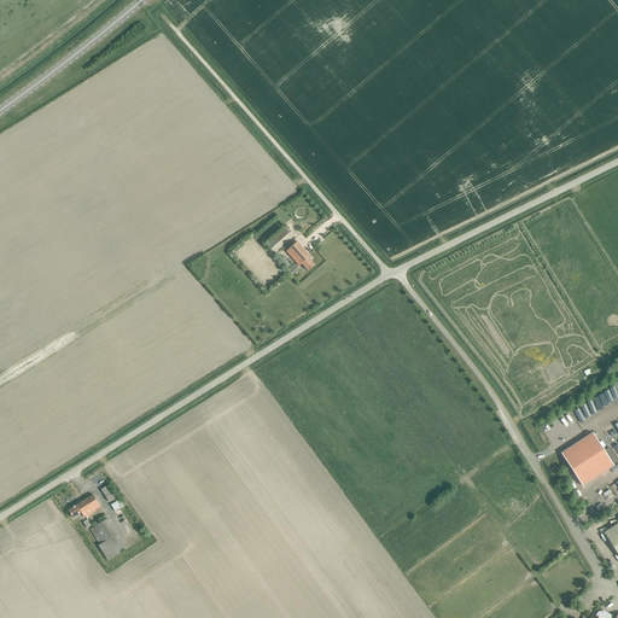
[(267,244),(270,249),(290,233),(285,228),(267,244)]
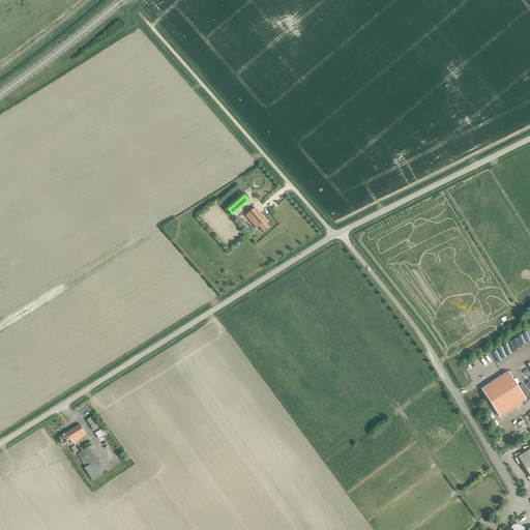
[(264,232),(270,227),(265,222),(266,221),(255,207),(245,215),(257,229),(259,227),(264,232)]
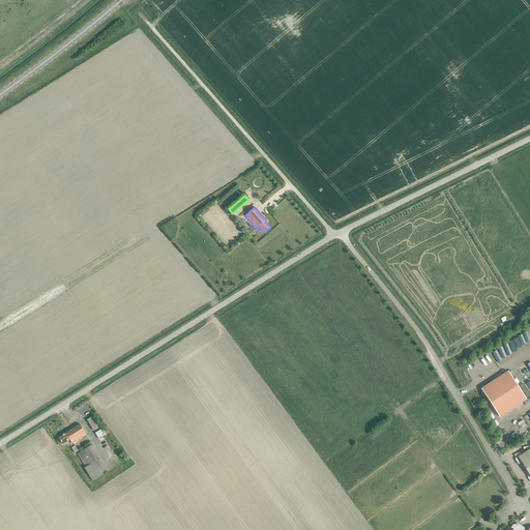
[(507,371),(480,388),(499,417),(526,400),(507,371)]
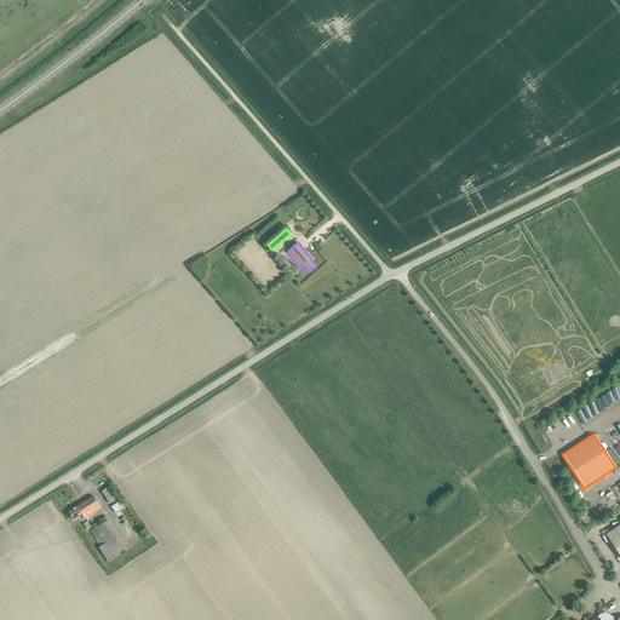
[(102,492),(109,504),(115,500),(108,488),(102,492)]
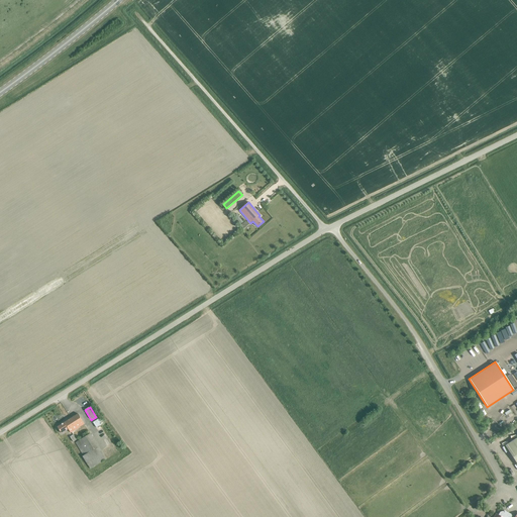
[(68,429),(71,433),(84,424),(78,414),(57,427),(61,433),(68,429)]
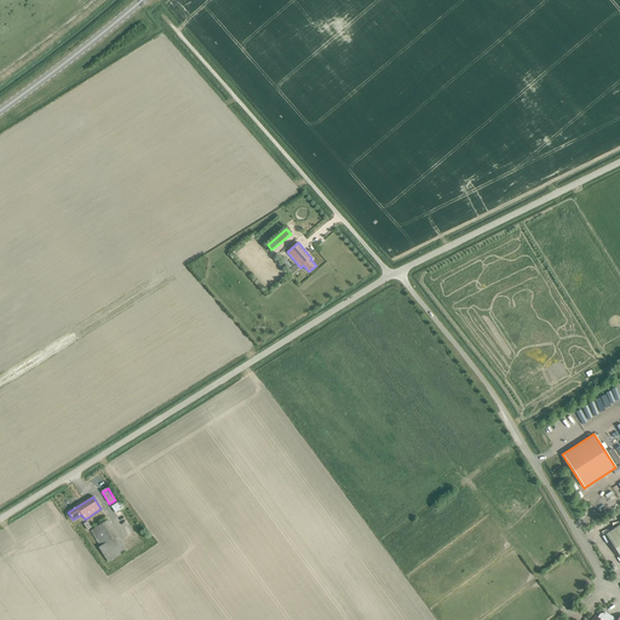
[(112,506),(115,512),(124,507),(120,501),(112,506)]
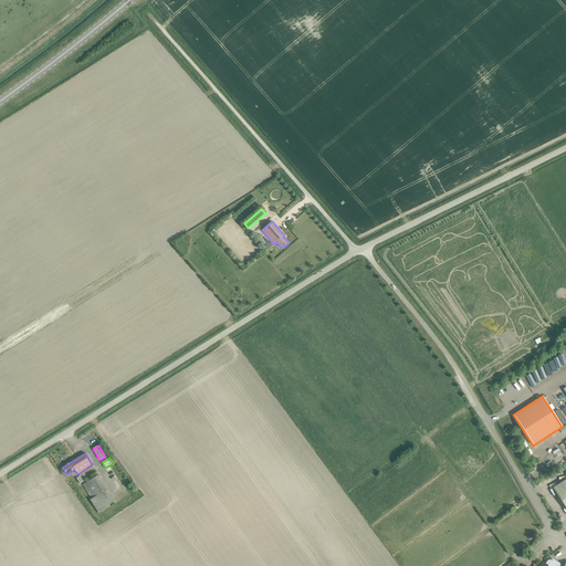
[(107,490),(98,474),(81,485),(91,500),(107,490)]
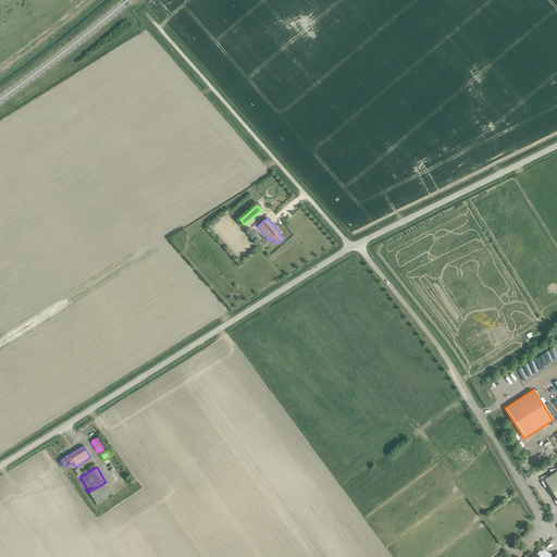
[(556,470),(544,480),(556,499),(556,470)]
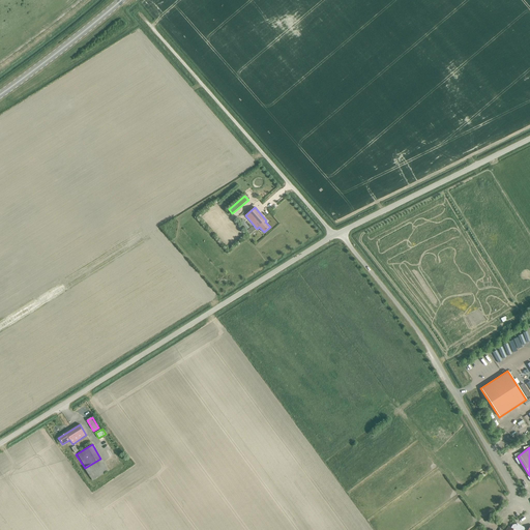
[(109,471),(100,459),(85,468),(84,468),(92,481),(109,471)]
